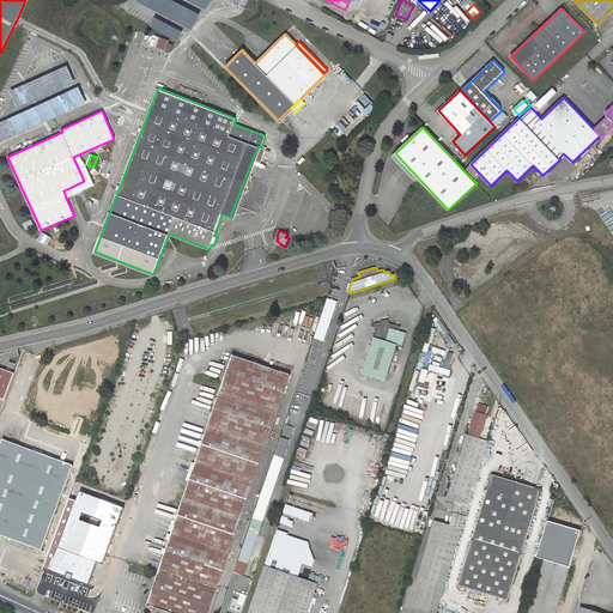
[(337,302),(327,298),(314,338),(323,341),(337,302)]
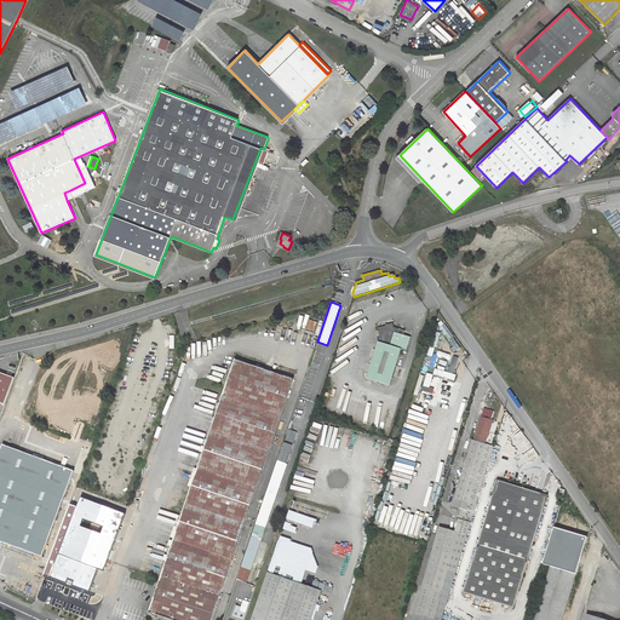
[(385,326),(378,327),(379,336),(367,378),(389,385),(401,349),(406,350),(411,337),(406,334),(405,337),(402,336),(403,334),(405,329),(394,326),(392,322),(385,323),(385,326)]
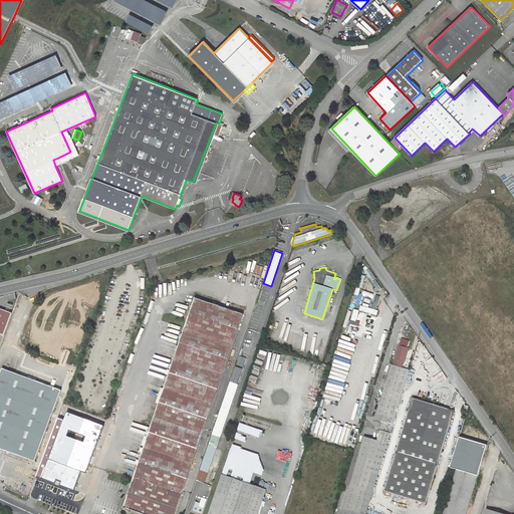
[(175,513),(243,314),(195,298),(123,507),(130,513),(131,510),(142,513),(175,513)]
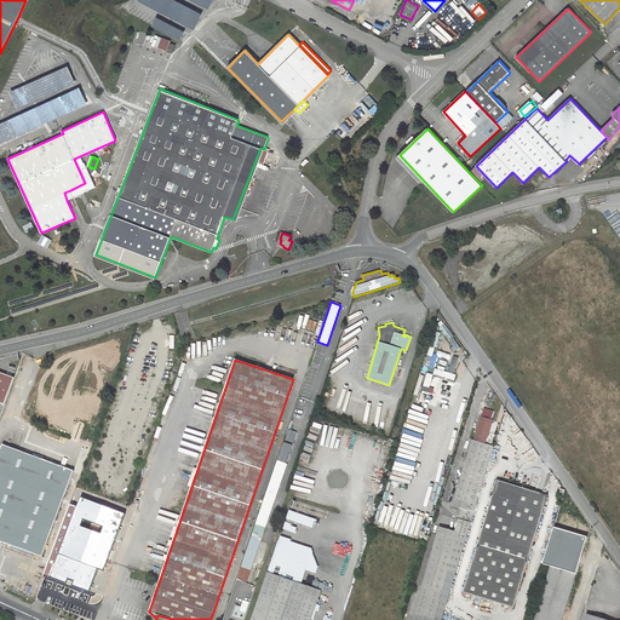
[(454,380),(455,374),(435,368),(434,374),(454,380)]
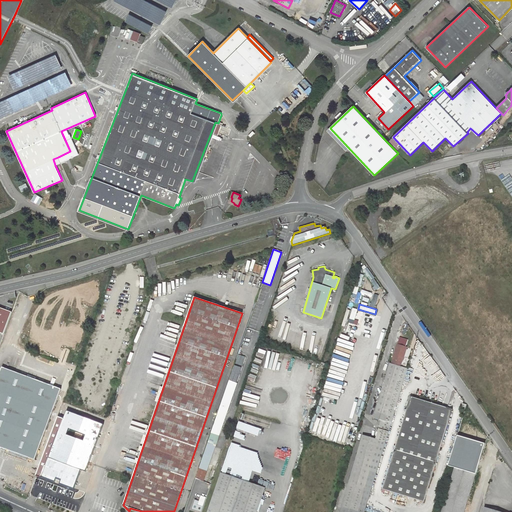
[(0,332),(4,334),(13,312),(0,307),(0,332)]
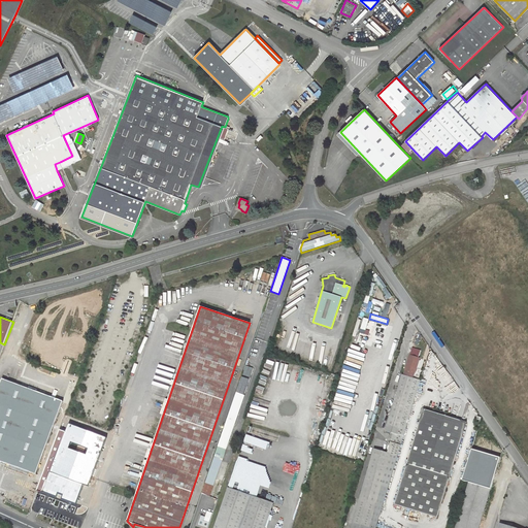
[(368,319),(364,318),(359,332),(364,334),(368,319)]
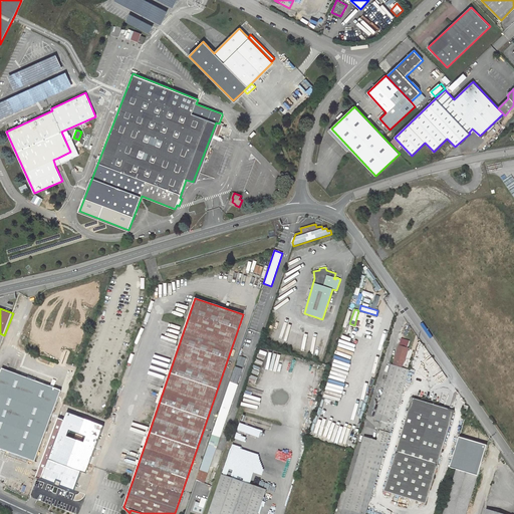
[(365,336),(366,329),(357,327),(356,334),(365,336)]
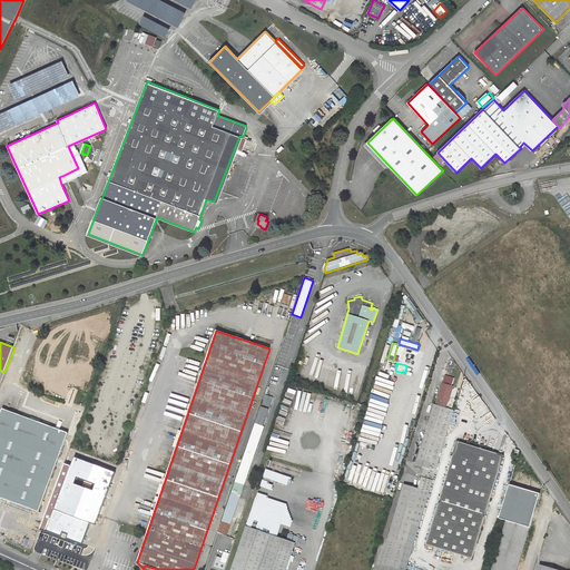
[(452,387),(444,384),(442,391),(440,391),(438,399),(448,402),(452,387)]
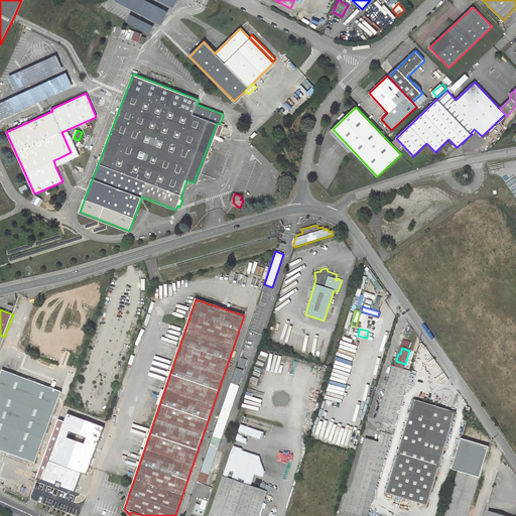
[(238,385),(247,360),(240,358),(231,383),(238,385)]
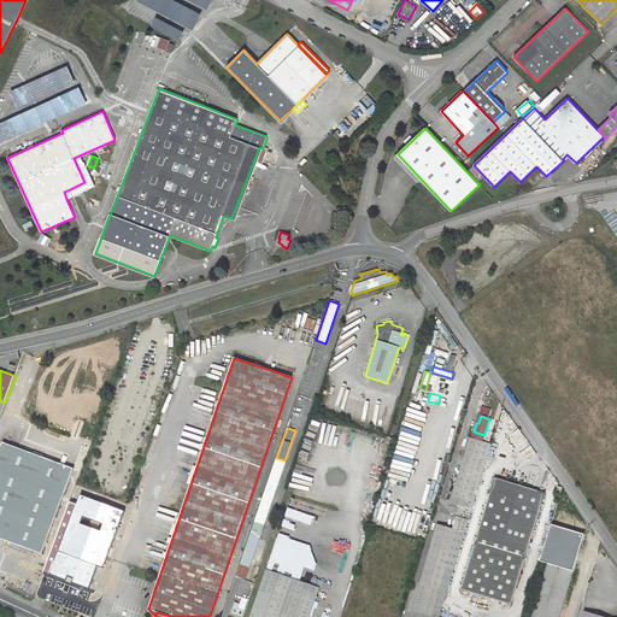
[(466,500),(472,503),(491,445),(470,438),(452,497),(466,500)]
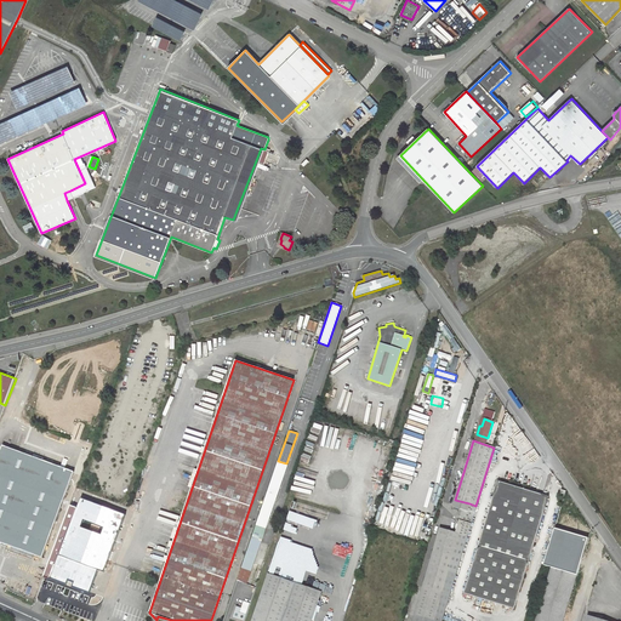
[(74,472),(3,445),(0,450),(0,541),(43,557),(74,472)]
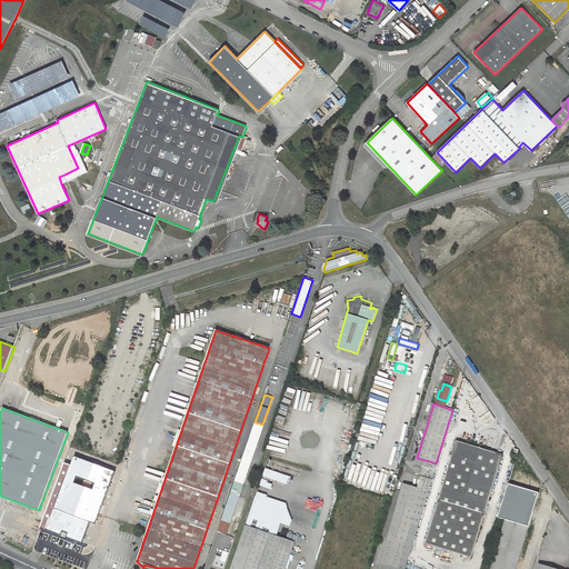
[(262,426),(255,422),(207,561),(213,565),(223,535),(225,535),(242,481),(243,482),(262,426)]
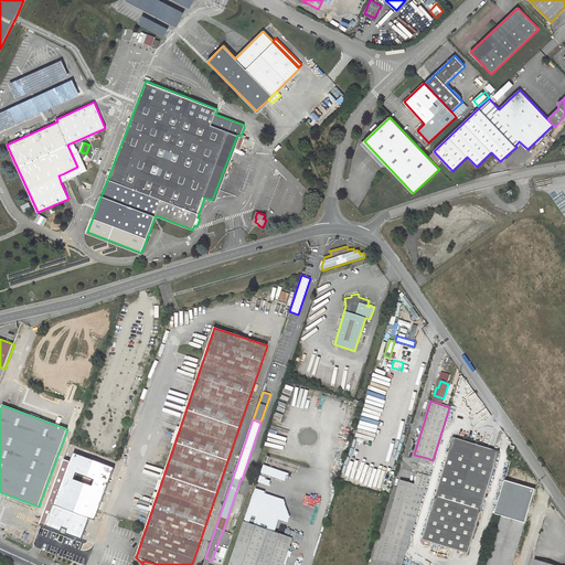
[(481,446),(452,437),(422,540),(440,545),(449,547),(468,553),(499,451),(492,449),(491,454),(480,450),(481,446)]
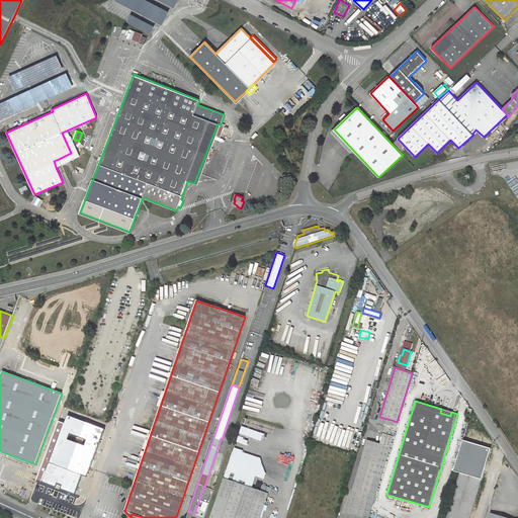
[(338,429),(342,411),(324,406),(315,440),(340,447),(342,439),(341,439),(344,431),(338,429)]
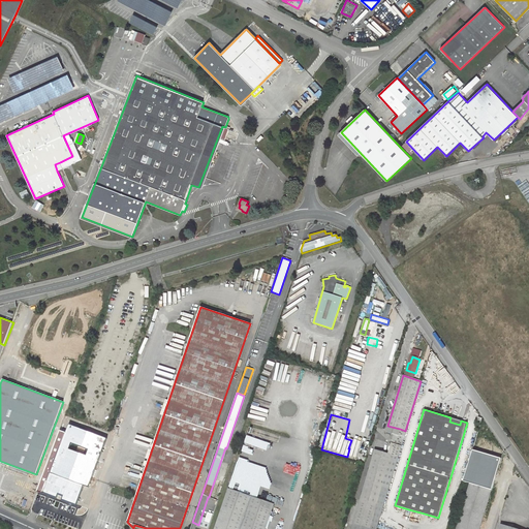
[(398,435),(400,429),(387,426),(385,432),(398,435)]
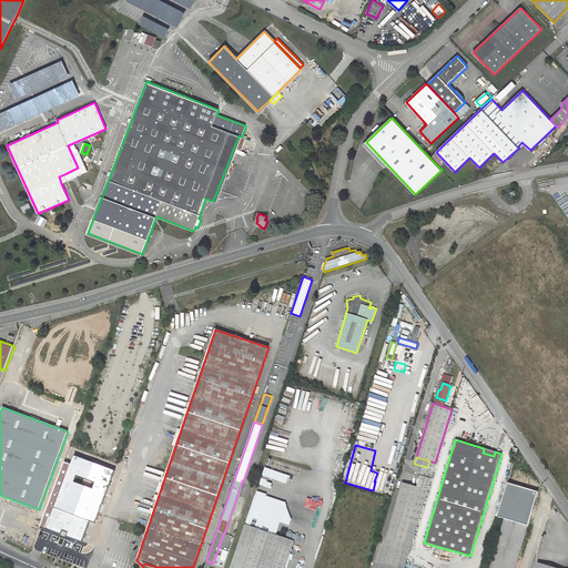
[(111,480),(71,465),(47,530),(80,543),(78,546),(85,549),(111,480)]
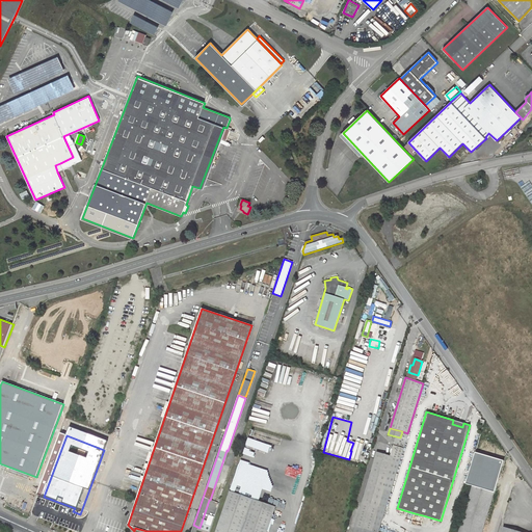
[(239,474),(237,480),(236,485),(249,488),(253,478),(239,474)]
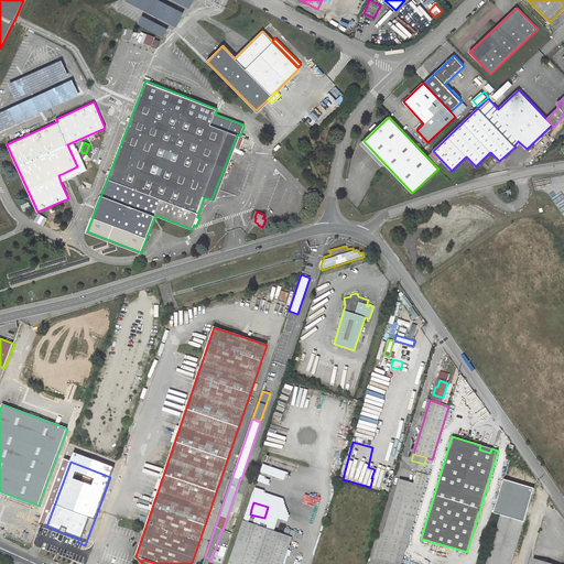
[(511,562),(523,522),(501,516),(489,555),(511,562)]
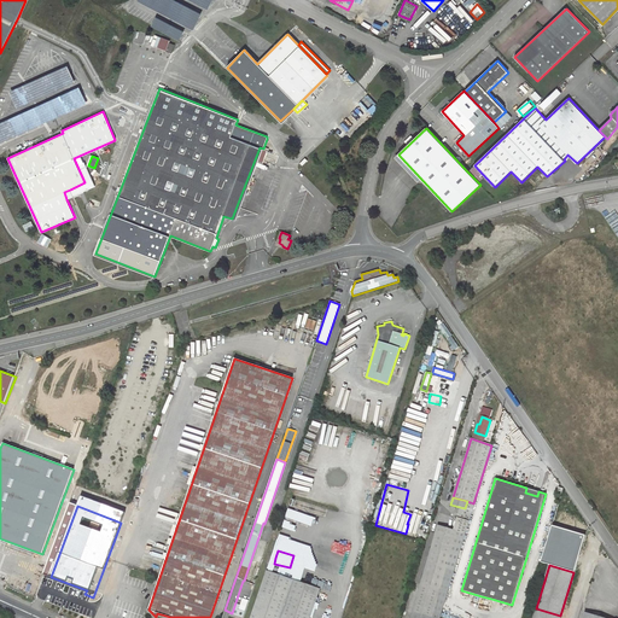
[(309,617),(320,589),(267,571),(250,617),(309,617)]
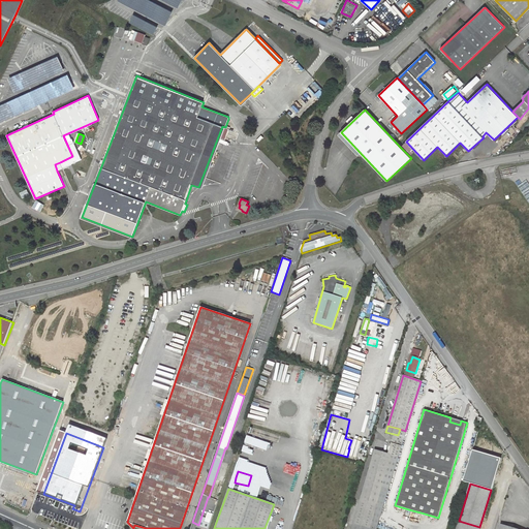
[(417,523),(419,516),(411,514),(409,521),(417,523)]
